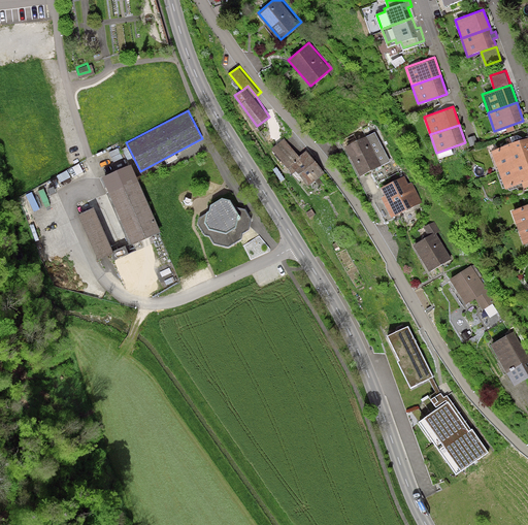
[(513,141),(490,150),(497,169),(527,157),(527,135),(524,137),(523,134),(517,132),(509,135),(513,141)]
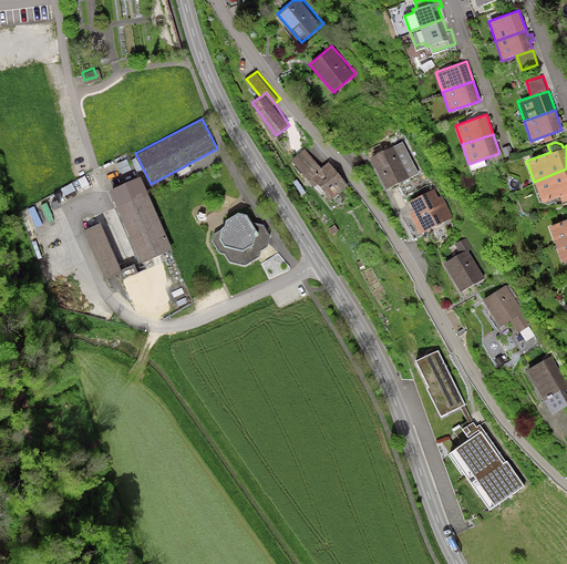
[(394,144),(368,157),(383,188),(410,175),(394,144)]
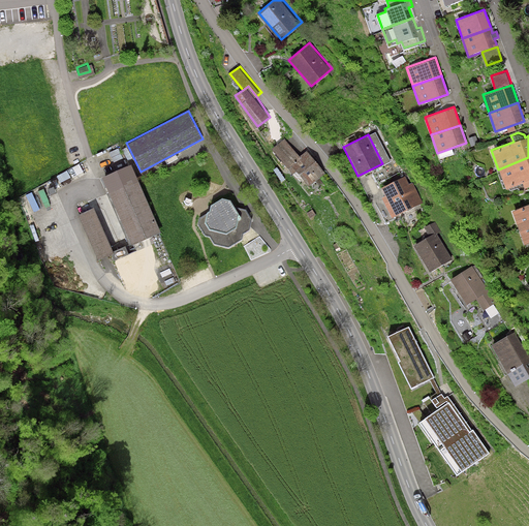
[(285,137),(272,149),(289,169),(293,166),(309,185),(325,171),(308,149),(301,155),(285,137)]
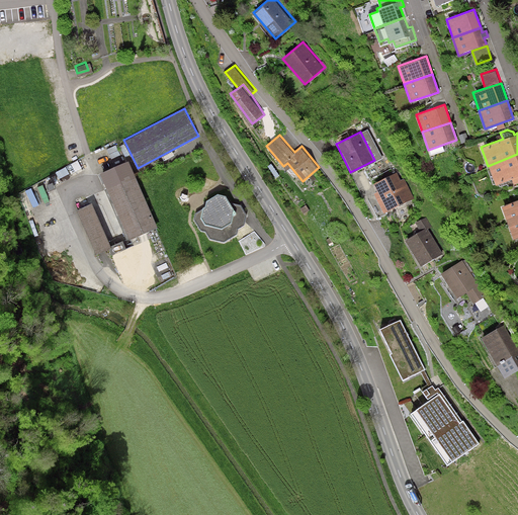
[(517,154),(488,166),(495,184),(510,178),(512,183),(517,180),(517,154)]
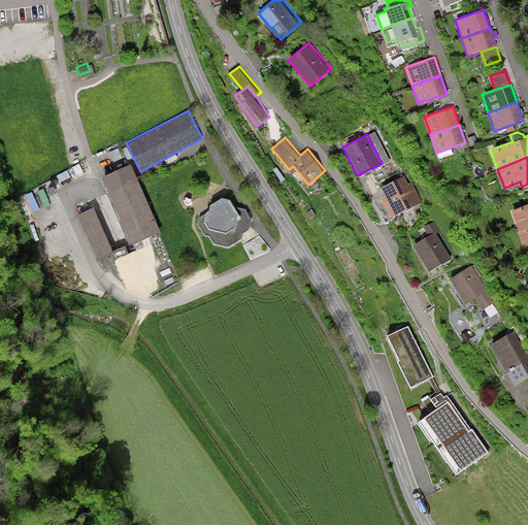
[(131,162),(103,174),(133,243),(162,231),(131,162)]
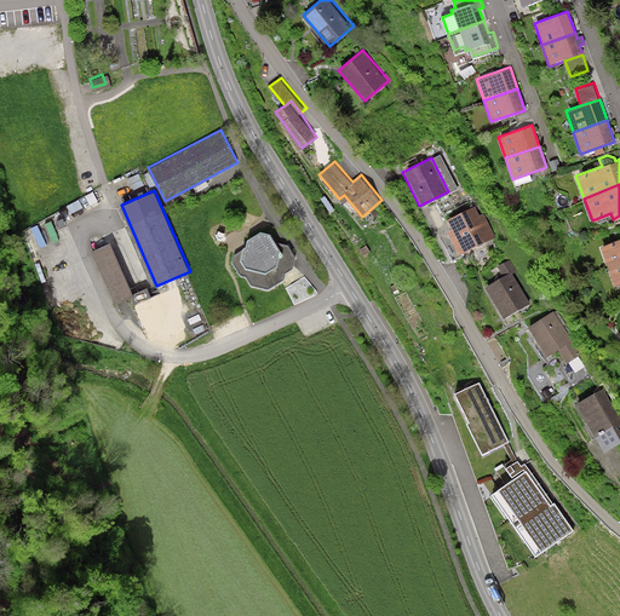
[(475,203),(445,218),(449,229),(446,230),(458,253),(497,235),(484,211),(480,213),(475,203)]
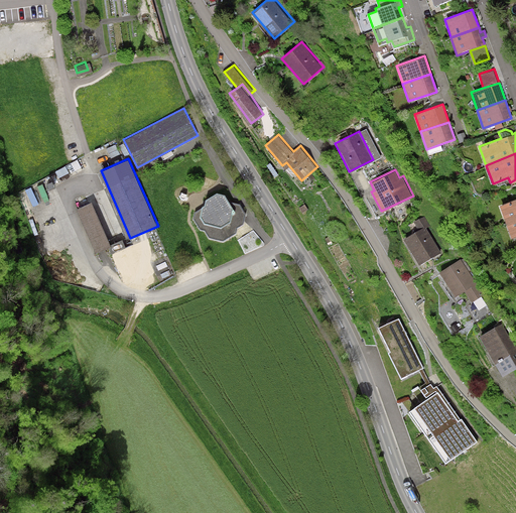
[(208,198),(206,205),(196,210),(192,217),(199,229),(206,229),(209,237),(223,239),(236,232),(237,225),(243,223),(245,213),(241,205),(230,202),(226,195),(217,193),(208,198)]
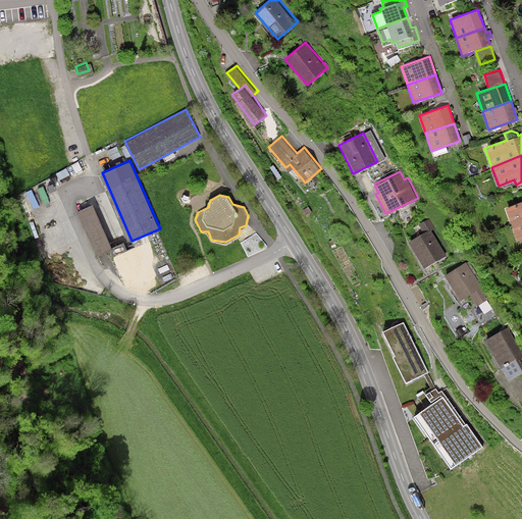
[(323,197),(318,200),(321,205),(326,202),(323,197)]
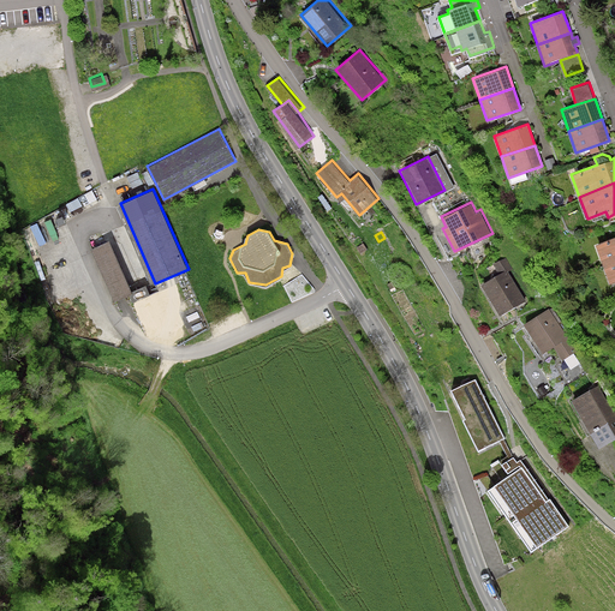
[(614,235),(595,244),(602,264),(614,258),(614,235)]
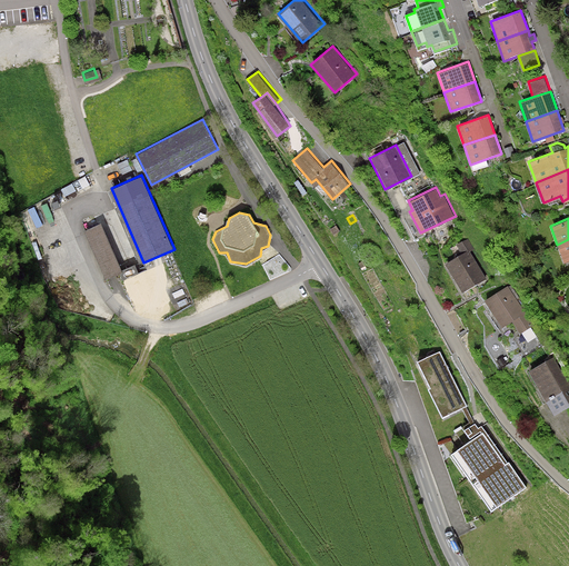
[(100,221),(82,229),(105,279),(121,271),(100,221)]
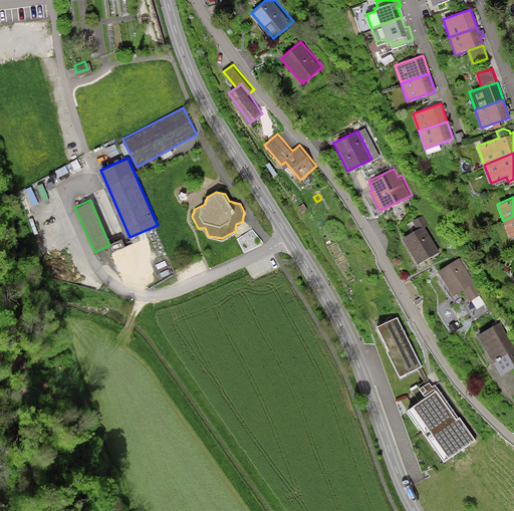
[(417,228),(400,238),(415,264),(440,250),(425,224),(428,222),(423,213),(412,220),(417,228)]
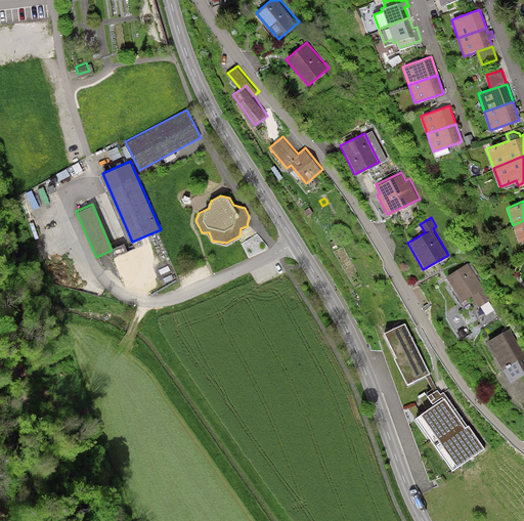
[(523,220),(513,225),(519,242),(523,240),(523,220)]
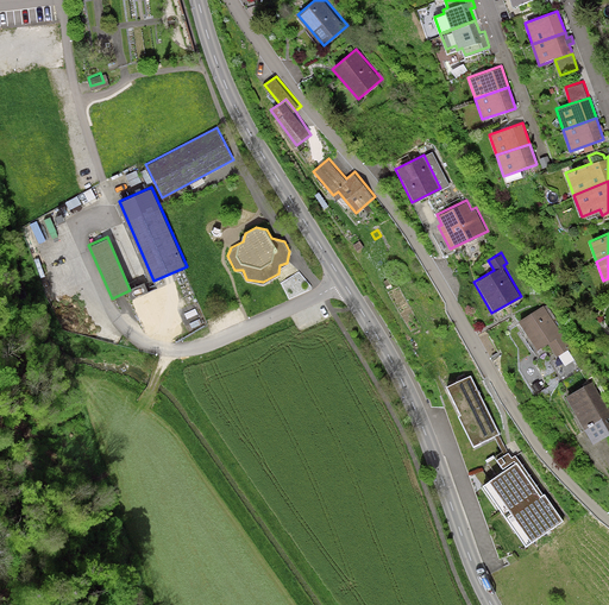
[(149,291),(145,283),(130,290),(133,297),(149,291)]
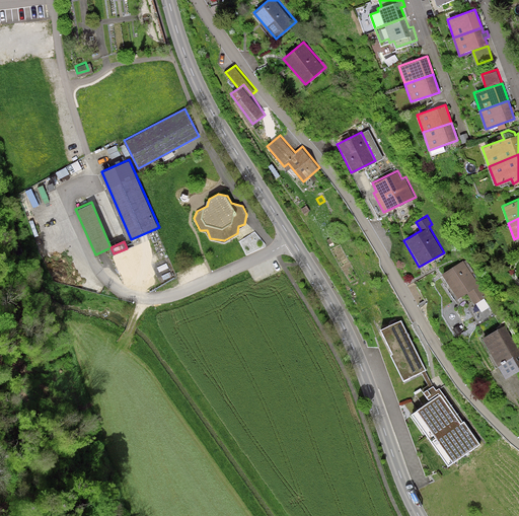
[(462,259),(439,274),(455,299),(466,292),(473,302),(486,294),(462,259)]
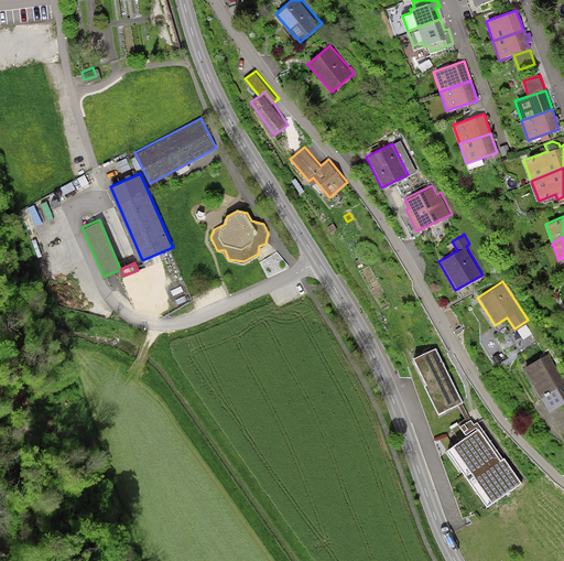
[(435,347),(411,359),(424,385),(421,387),(435,416),(457,405),(463,402),(435,347)]
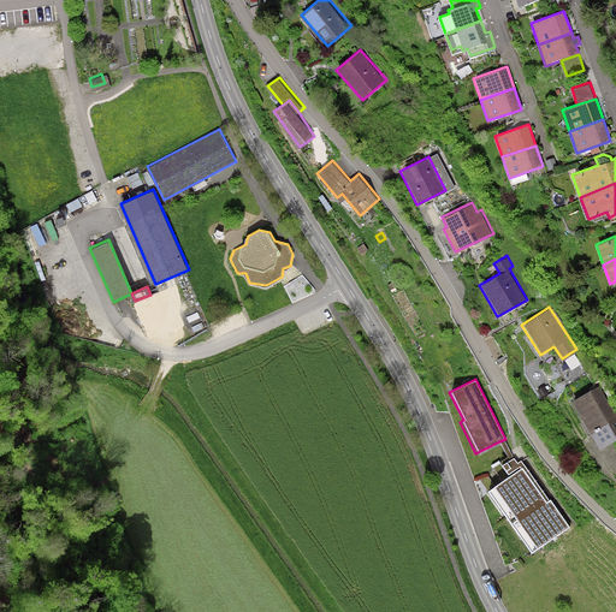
[(615,411),(599,385),(570,403),(599,450),(615,439),(615,411)]
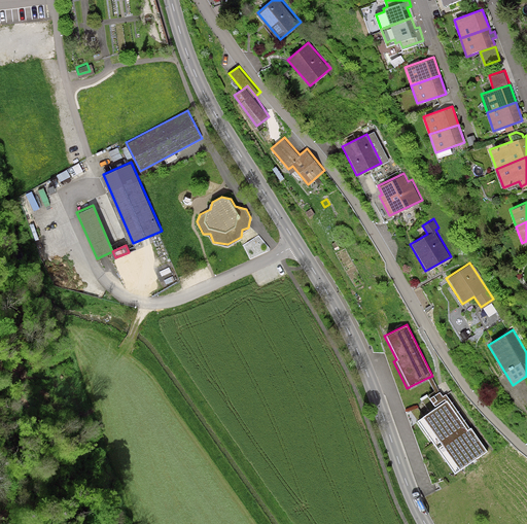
[(432,376),(427,378),(433,390),(422,397),(430,411),(445,400),(465,430),(470,426),(476,423),(452,389),(442,396),(432,376)]
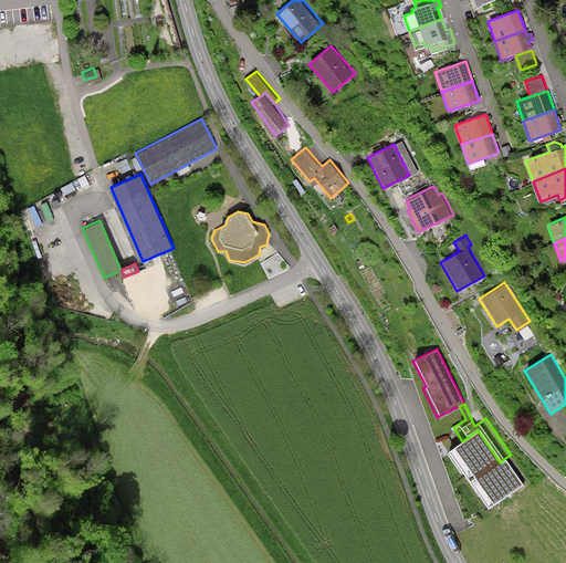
[(462,441),(446,452),(485,510),(523,483),(505,458),(500,462),(478,430),(462,441)]
